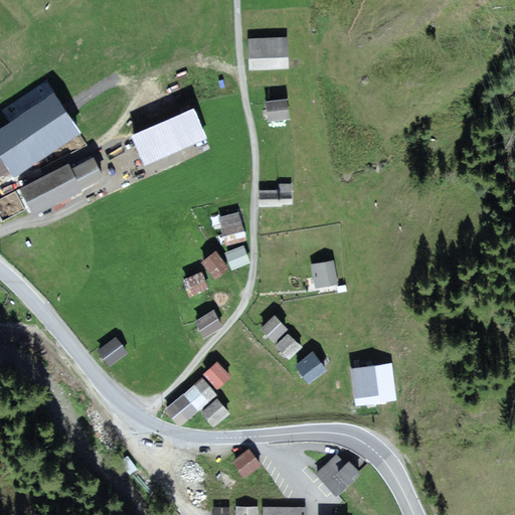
[(265,32),(248,33),(249,63),(285,61),(284,32),(265,32)]
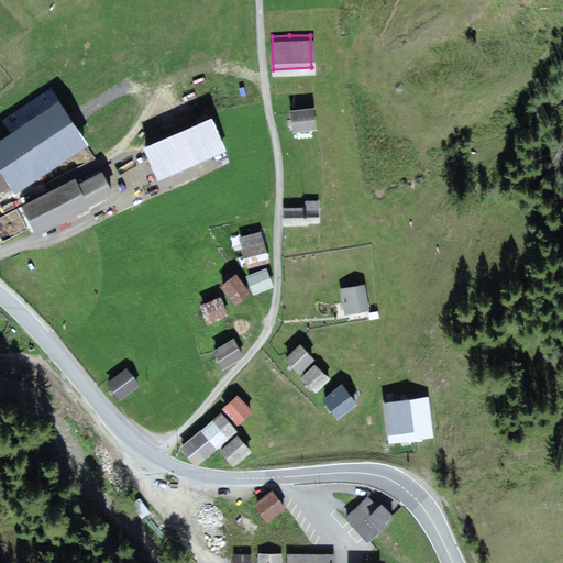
[(0,170),(8,183),(14,194),(44,174),(87,144),(57,101),(0,140),(0,170)]
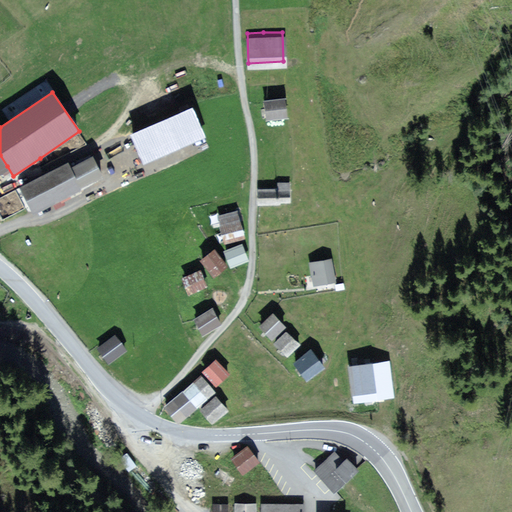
[(285,113),(282,97),(264,100),(265,108),(266,116),(285,113)]
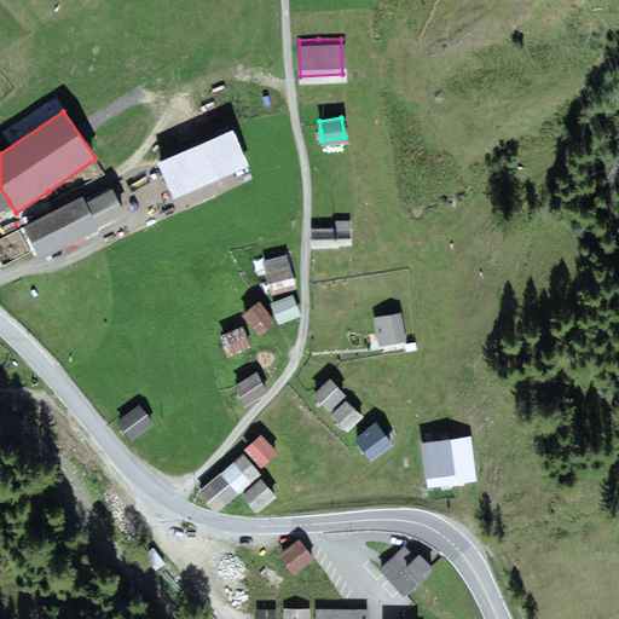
[(111,185),(85,198),(82,194),(23,223),(40,256),(79,237),(126,214),(111,185)]
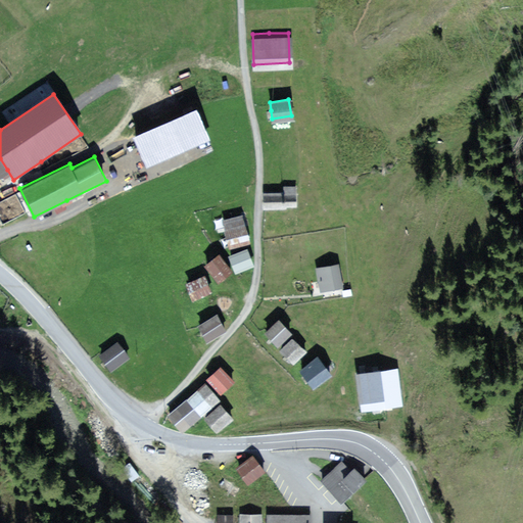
[(282,194),(264,194),(264,200),(264,210),(287,210),(287,207),(296,207),(296,187),(282,187),(282,194)]
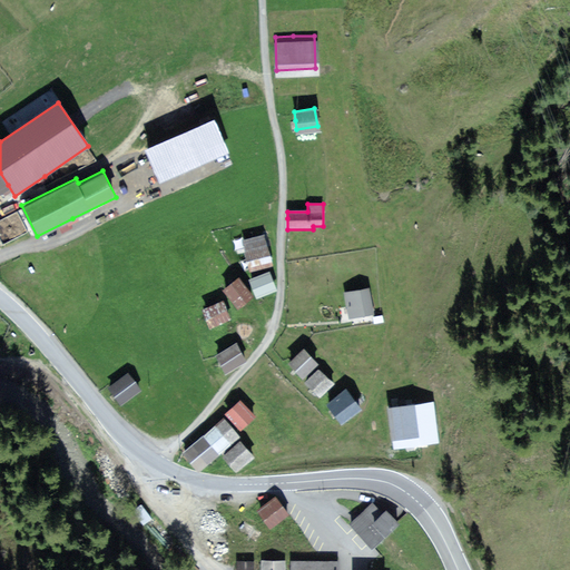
[(271,259),(264,236),(243,242),(248,259),(249,266),(271,259)]
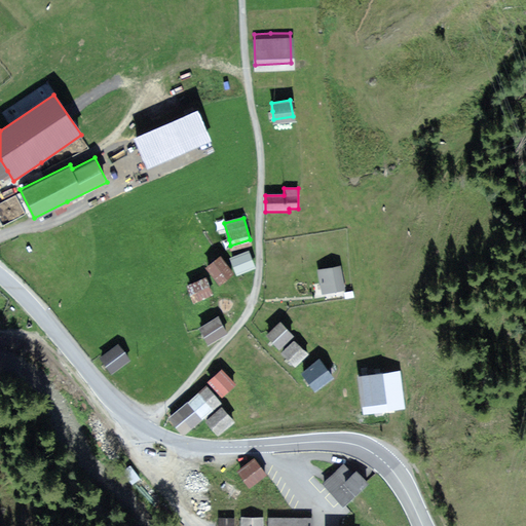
[(252,256),(249,249),(230,257),(236,269),(254,262),(252,256)]
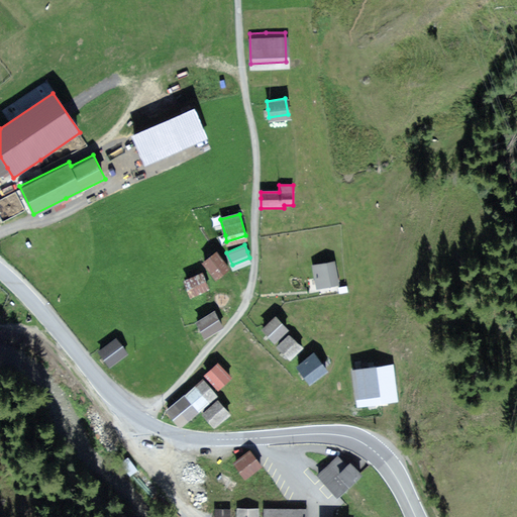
[(226,264),(215,250),(209,254),(204,260),(215,273),(226,264)]
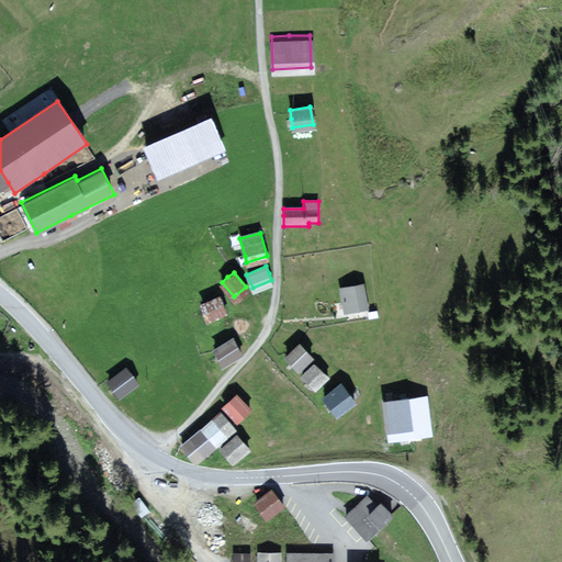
[(338,283),(343,306),(357,304),(367,303),(362,279),(338,283)]
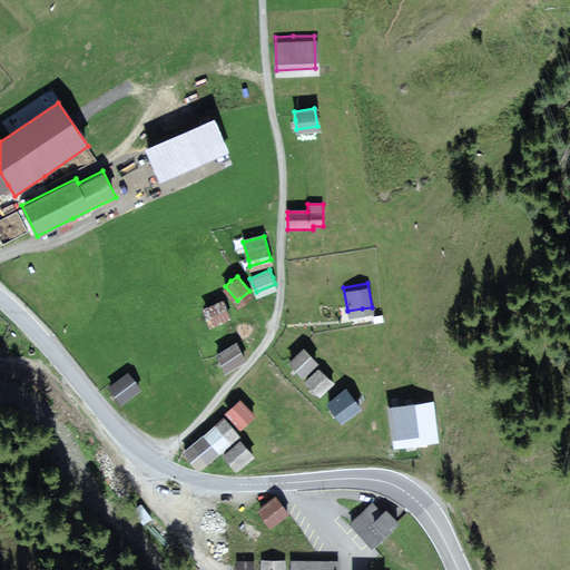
[(228,313),(222,297),(203,305),(206,313),(209,321),(228,313)]
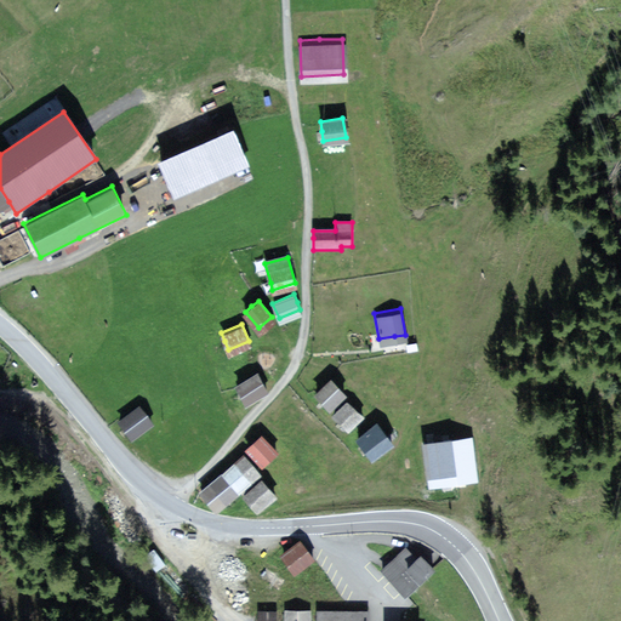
[(265,386),(256,369),(235,381),(240,388),(245,397),(265,386)]
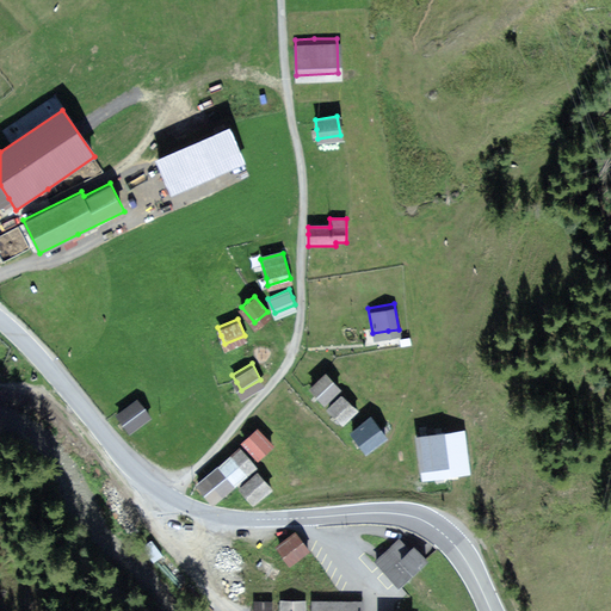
[(316,389),(323,397),(338,383),(323,369),(309,382),(316,389)]
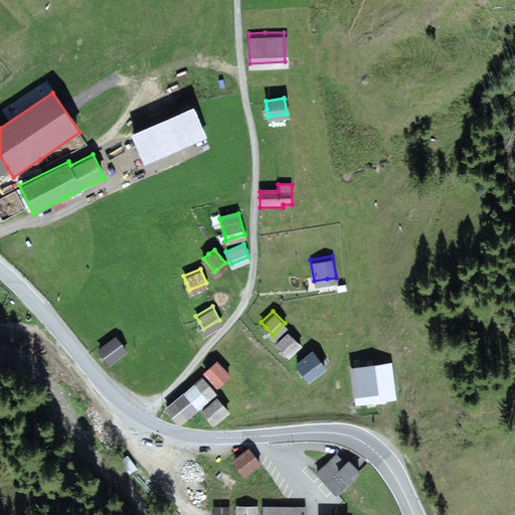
[(281,345),(288,352),(299,340),(288,328),(276,340),(281,345)]
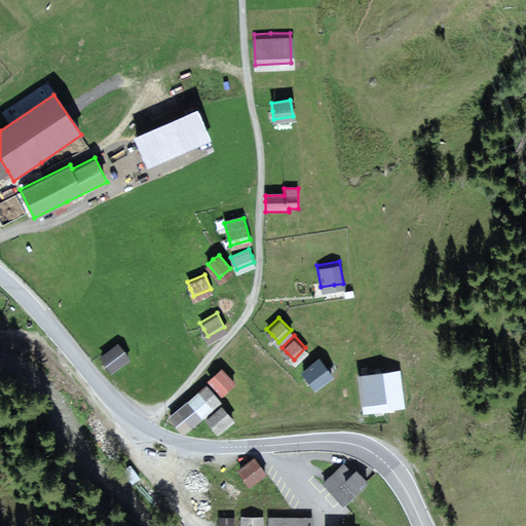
[(129,361),(118,344),(100,358),(105,366),(111,374),(129,361)]
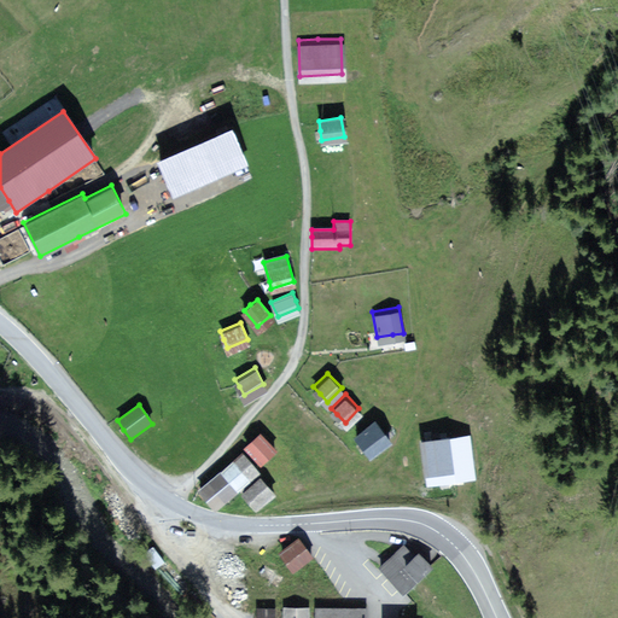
[(362,450),(371,460),(389,445),(374,426),(355,441),(362,450)]
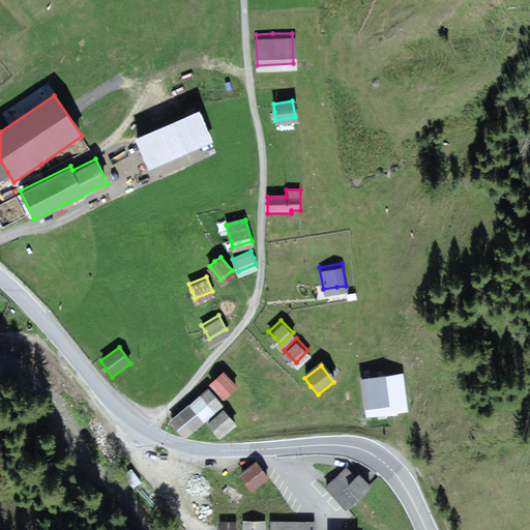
[(236,387),(223,374),(216,379),(210,385),(224,399),(236,387)]
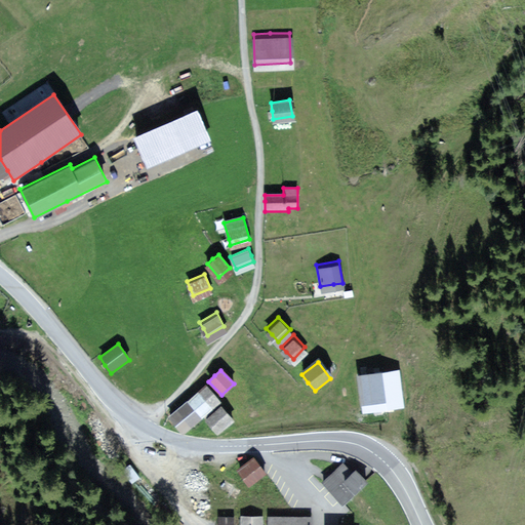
[(357,376),(362,413),(404,407),(399,371),(370,374),(357,376)]
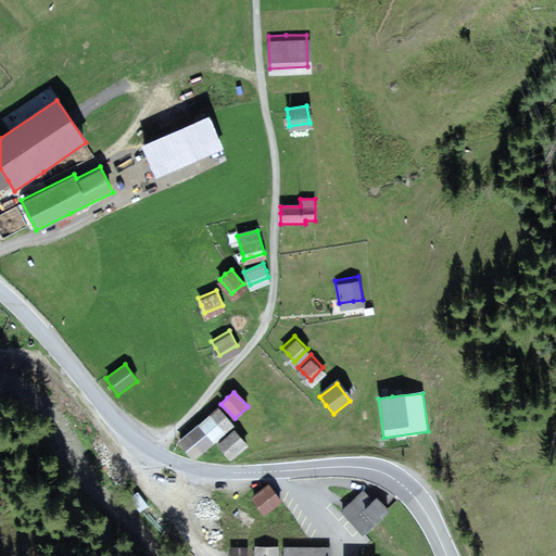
[(231,427),(217,411),(204,422),(180,443),(194,459),(231,427)]
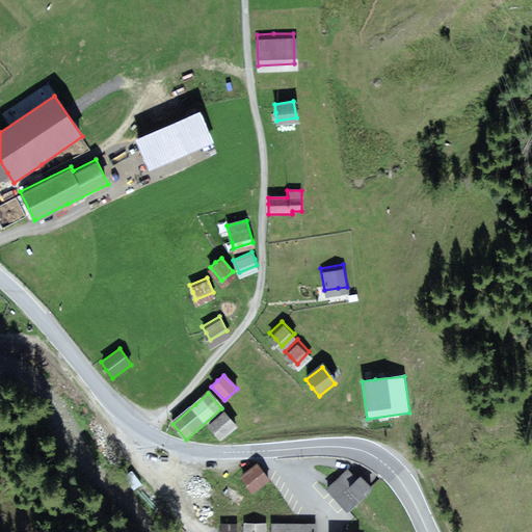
[(236,428),(224,415),(209,427),(215,434),(220,441),(236,428)]
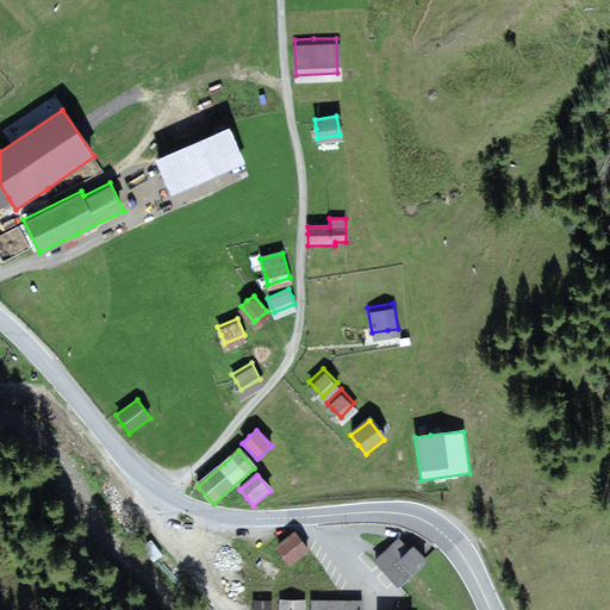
[(309,552),(296,534),(275,548),(282,558),(290,567),(309,552)]
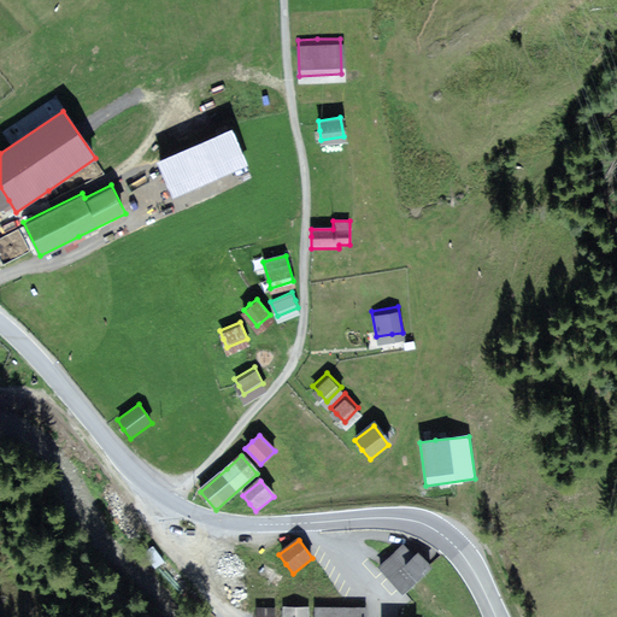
[(416,553),(407,544),(380,569),(401,593),(429,569),(416,553)]
